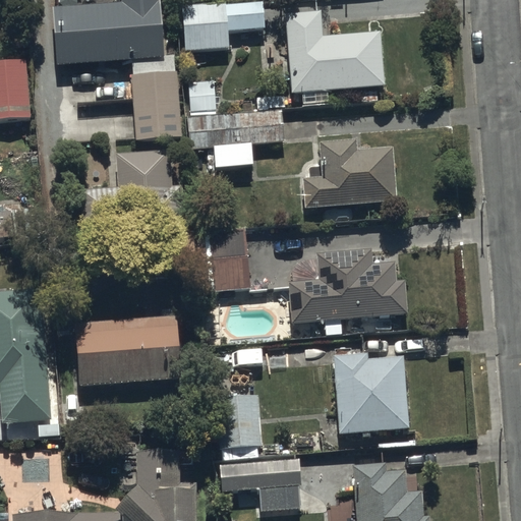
[(120,0),(121,4),(53,8),(57,64),(164,57),(160,0),(120,0)]
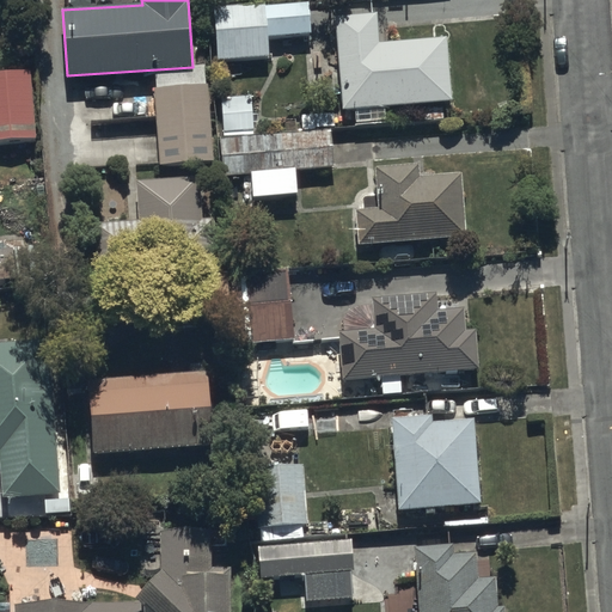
[(311,4),(214,7),(216,61),(269,59),(269,35),(312,34),(311,4)]
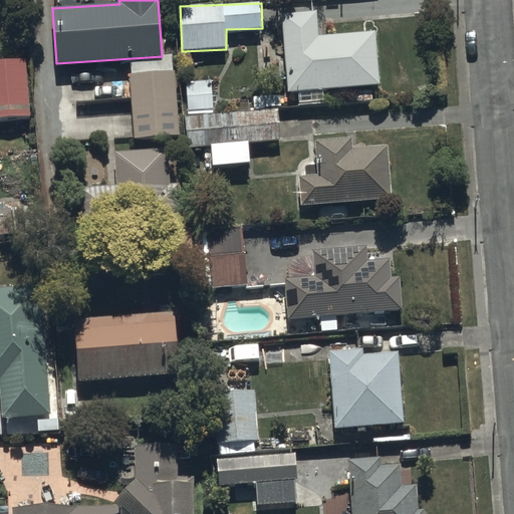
[(314,15),(284,17),(289,92),(309,90),(309,101),(325,100),(324,90),(380,86),(377,33),(316,37),(314,15)]
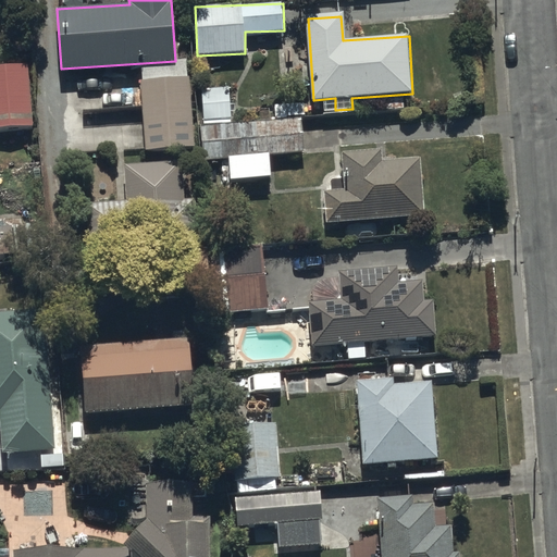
[(28,66),(0,67),(0,130),(32,127),(28,66)]
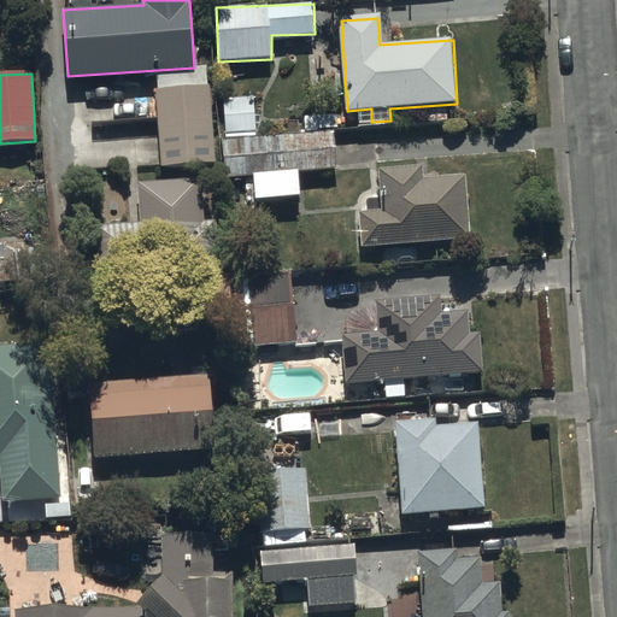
[(209,86),(154,89),(160,166),(215,163),(209,86)]
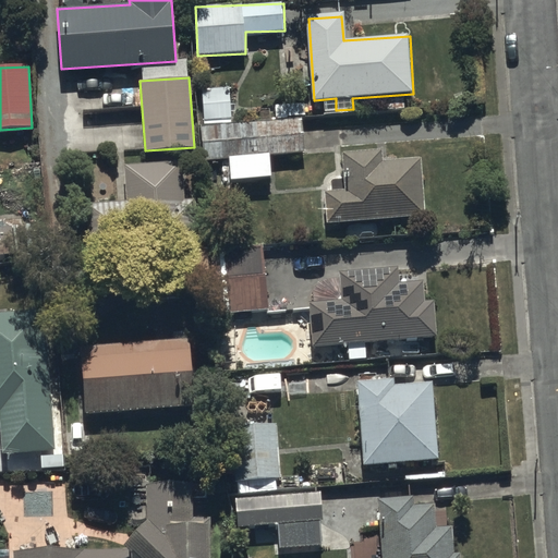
[(198,88),(202,125),(231,123),(228,86),(198,88)]
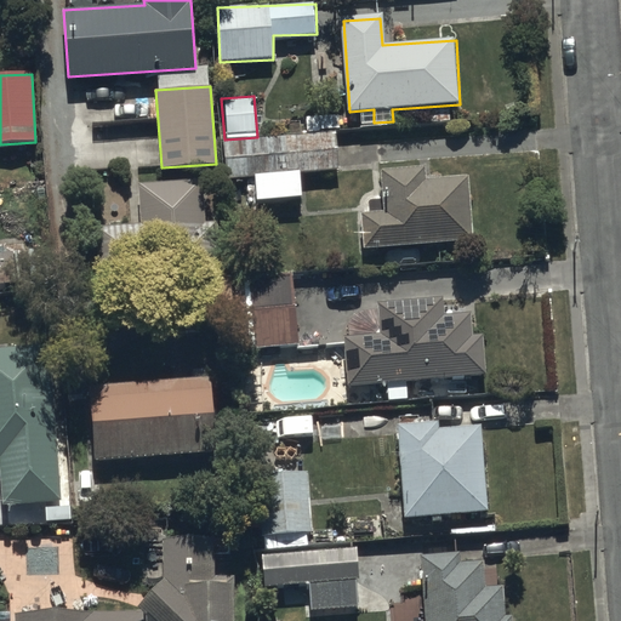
[(335,132),(221,142),(224,181),(256,178),(257,201),(301,198),(300,175),(339,171),(335,132)]
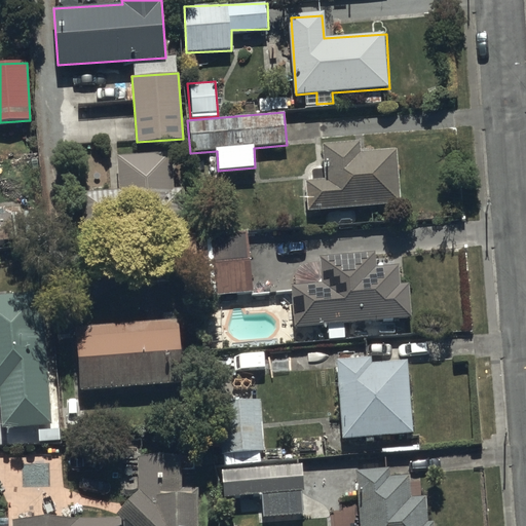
[(399,150),(360,152),(360,141),(322,143),(323,168),(312,168),(312,181),(307,181),(308,210),(401,205),(399,150)]
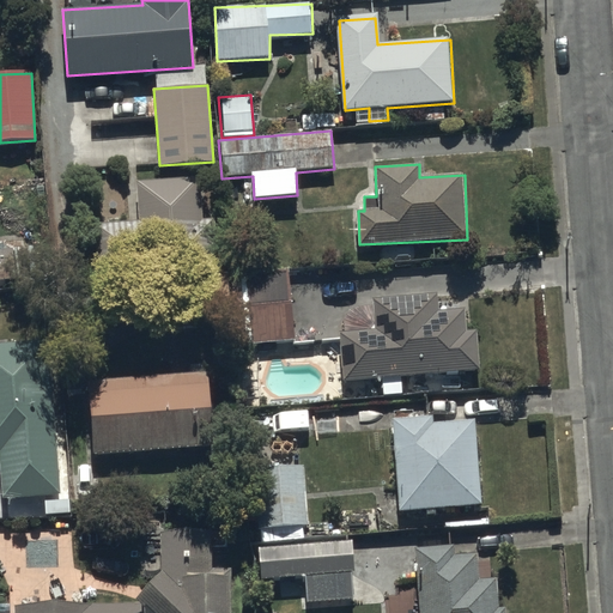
[(216,219),(201,220),(199,178),(138,181),(139,223),(96,225),(98,273),(218,268),(216,219)]
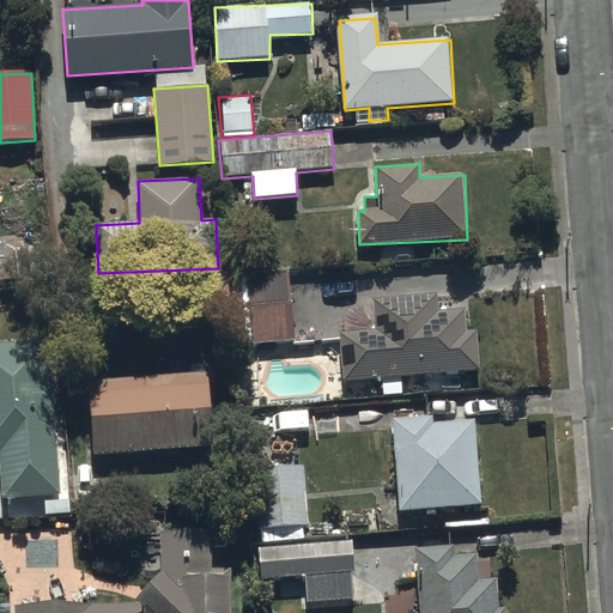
[(178,274),(182,328),(231,326),(231,345),(292,341),(289,268),(178,274)]
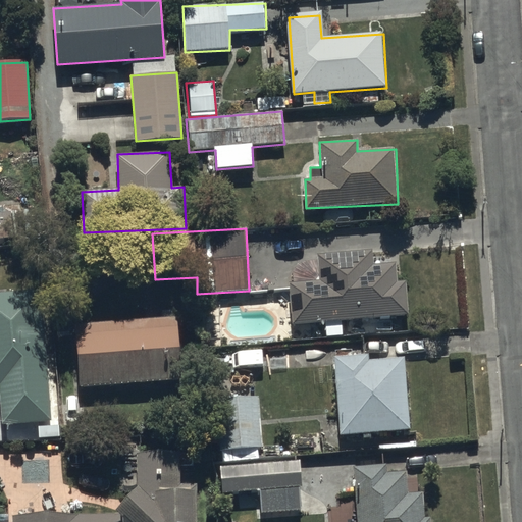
[(318,254),(320,280),(290,282),(293,327),(301,326),(302,340),(329,337),(328,324),(333,324),(333,321),(409,317),(407,280),(397,281),(396,263),(373,265),(372,251),(318,254)]
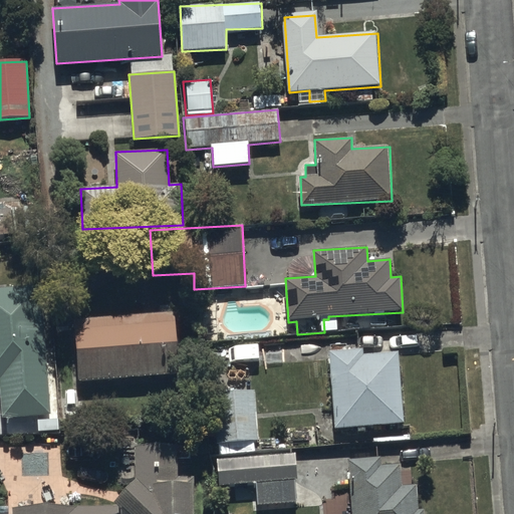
[(42,286),(0,288),(0,381),(2,418),(50,415),(42,286)]
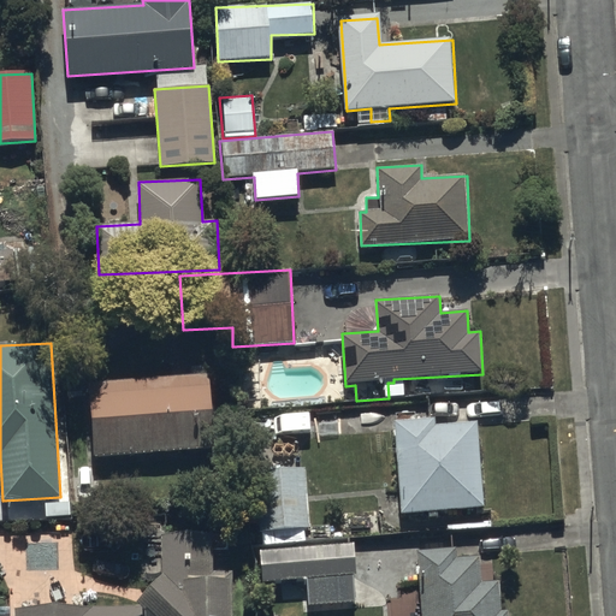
[(209,374),(88,381),(93,456),(214,449),(209,374)]
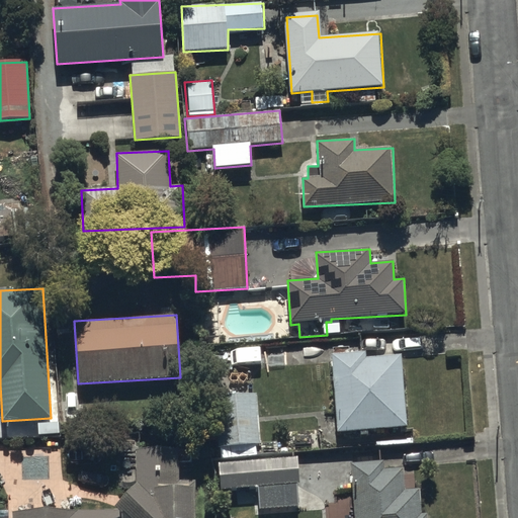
[(402,356),(365,359),(364,353),(331,356),(337,433),(407,427),(402,356)]
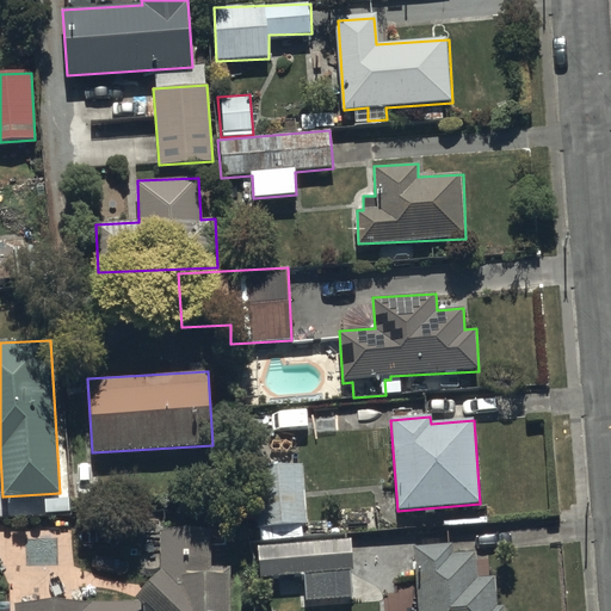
[(303,467),(252,470),(255,526),(307,523),(303,467)]
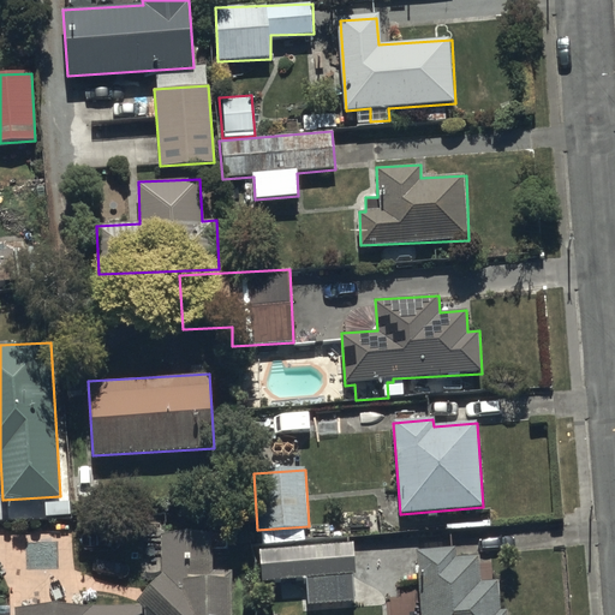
[(228,614),(230,573),(210,572),(210,536),(162,535),(161,575),(136,602),(130,607),(12,608),(11,614),(228,614)]
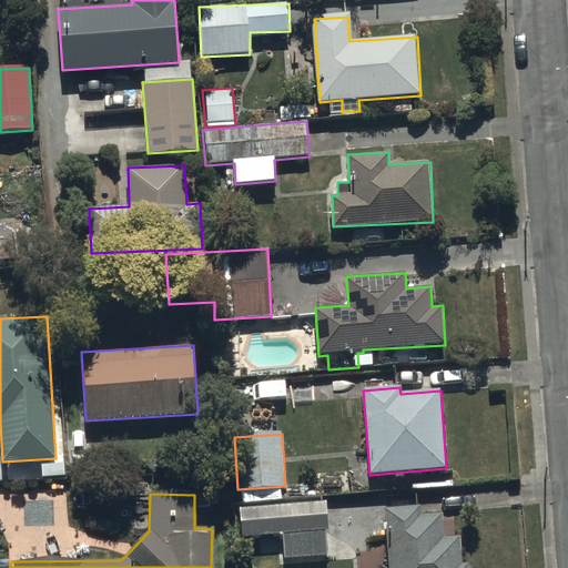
[(328,529),(326,503),(249,508),(251,537),(282,535),(284,558),(326,555),(325,530),(328,529)]
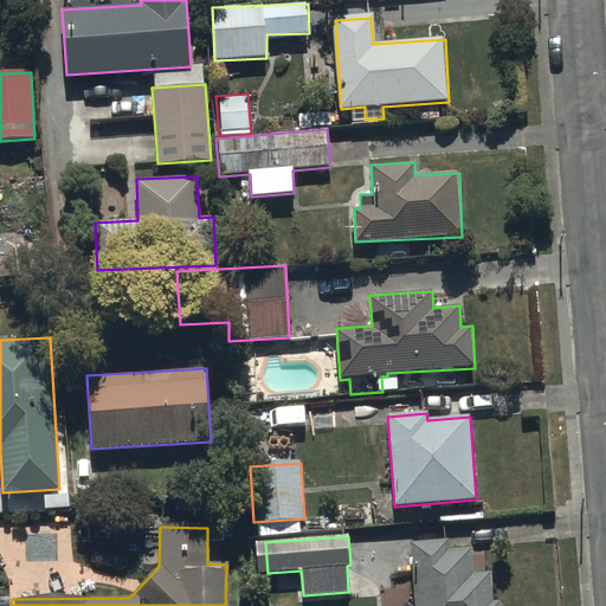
[(446,541),(410,543),(413,605),(501,605),(501,601),(492,601),(490,572),(474,573),(472,548),(446,549),(446,541)]
